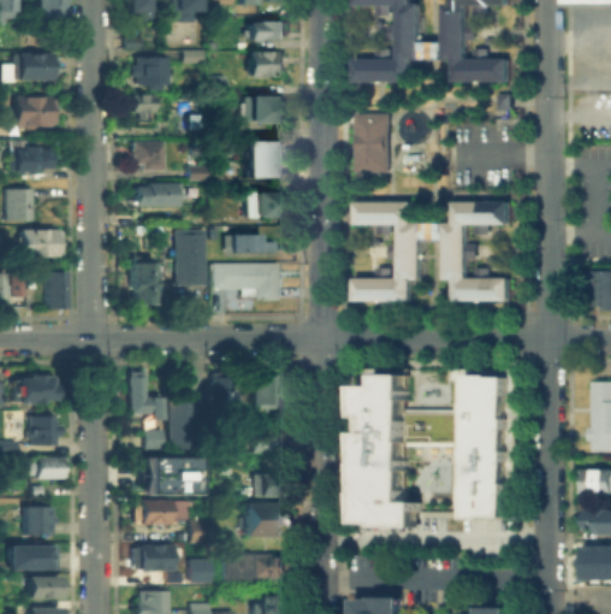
[(0,16),(0,0),(15,0),(15,16),(0,16)]
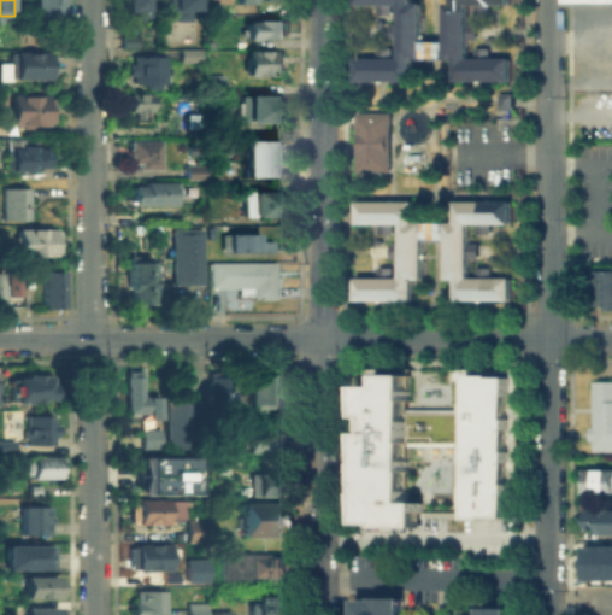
[(60,0),(60,21),(35,21),(35,0),(60,0)]
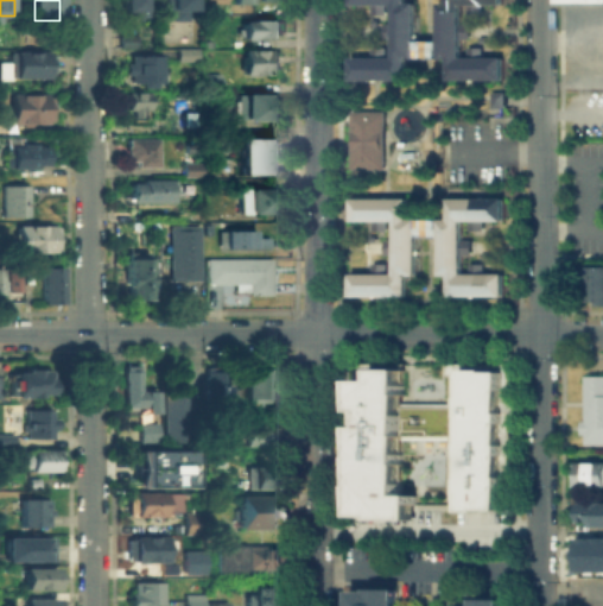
[(146,0),(146,19),(127,19),(127,0),(146,0)]
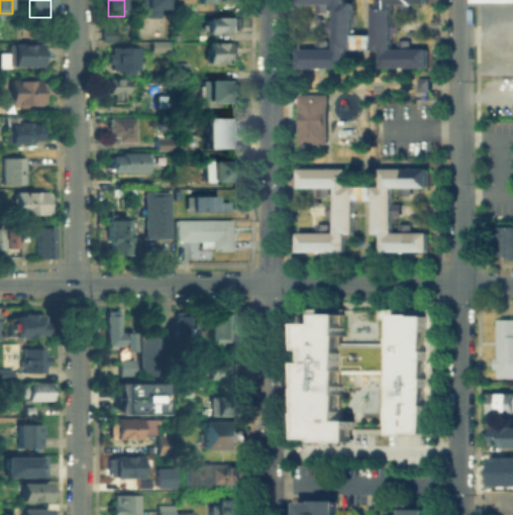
[(167,0),(167,13),(155,13),(155,17),(146,17),(146,0),(167,0)]
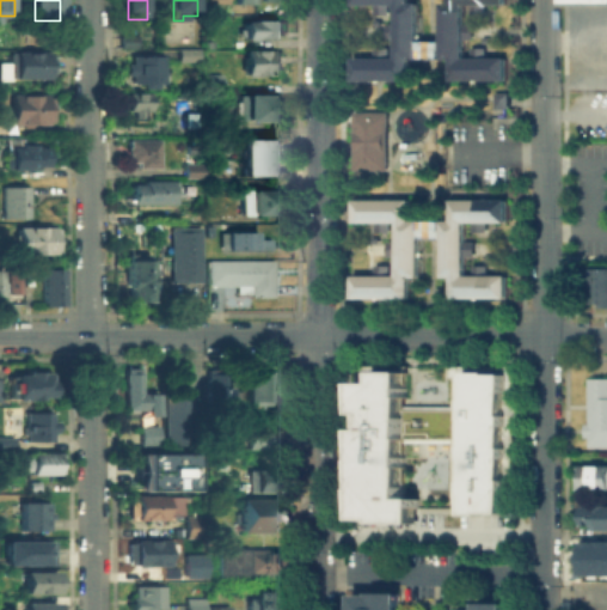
[(356,0),(414,0),(414,2),(421,2),(421,60),(416,60),(415,78),(379,78),(356,78),(356,58),(398,58),(398,6),(356,6),(356,0)]
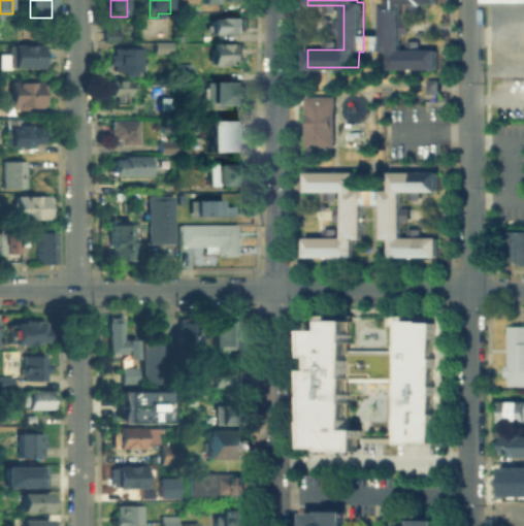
[(441,0),(441,2),(405,2),(405,47),(441,47),(441,67),(393,67),(393,48),(387,48),(387,0),(441,0)]
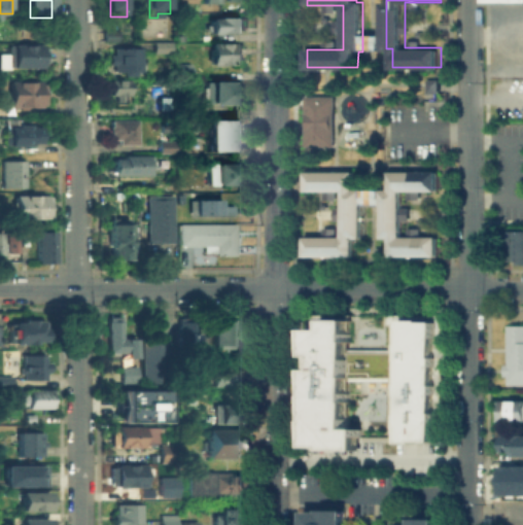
[(213,22),(245,22),(245,33),(213,33),(213,22)]
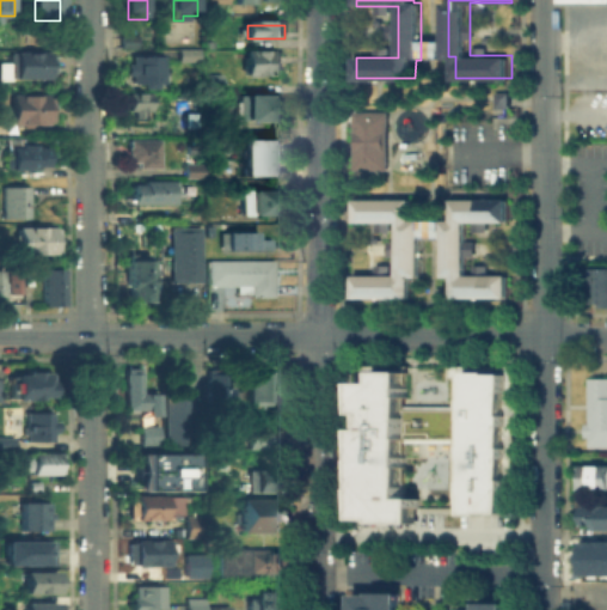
[(142,48),(126,48),(126,36),(142,36),(142,48)]
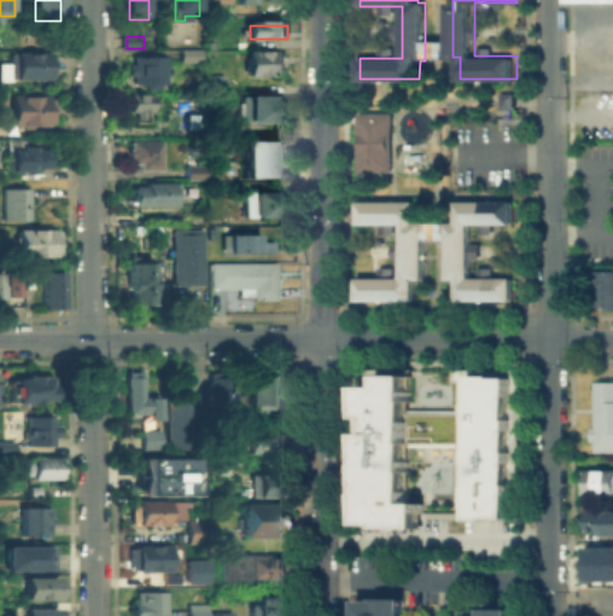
[(249,79),(249,52),(284,52),(284,79),(249,79)]
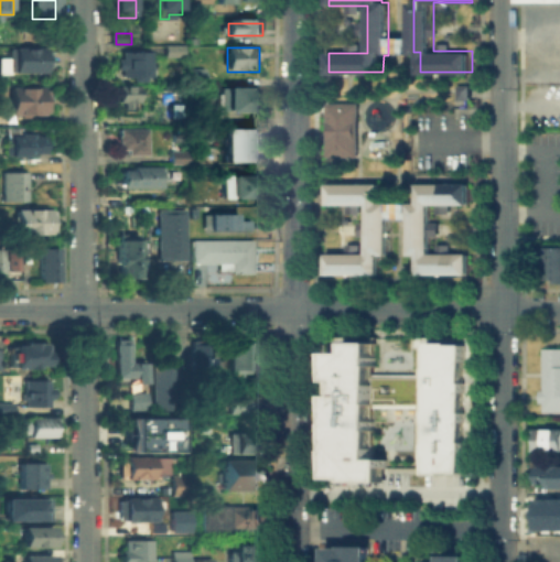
[(185,49),(185,58),(170,58),(170,49),(185,49)]
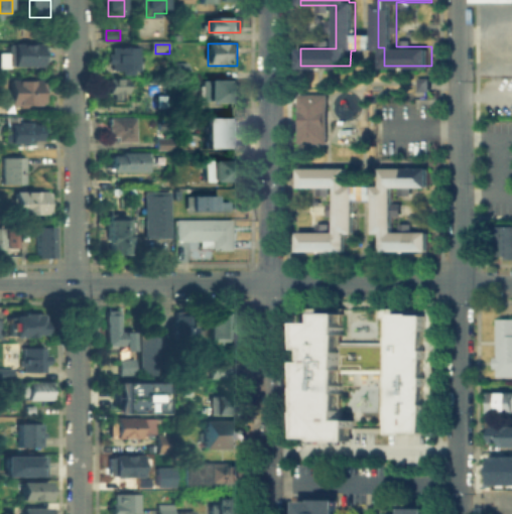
[(14,70),(14,45),(43,45),(43,70),(14,70)]
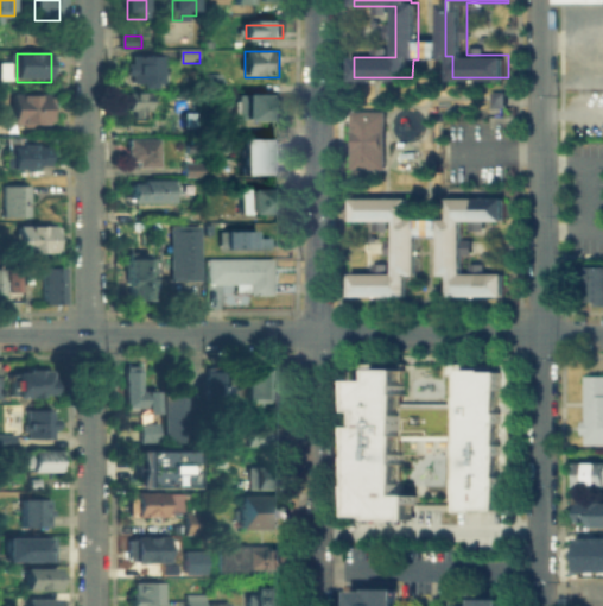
[(167,61),(167,87),(131,87),(131,60),(167,61)]
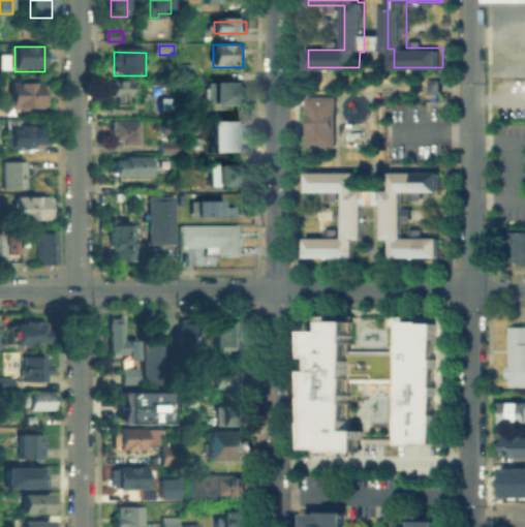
[(2,70),(2,54),(13,54),(13,71),(2,70)]
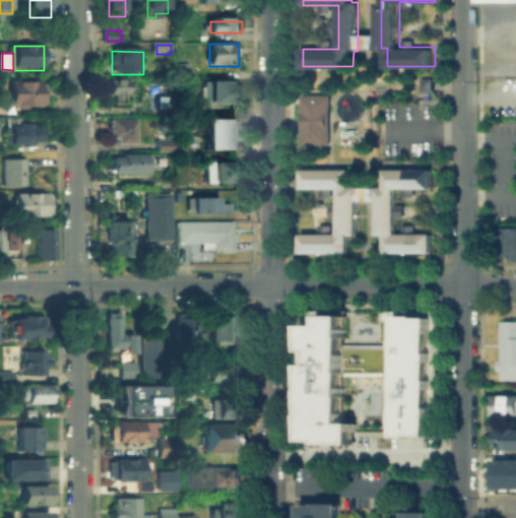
[(177,67),(191,67),(191,79),(177,78),(177,67)]
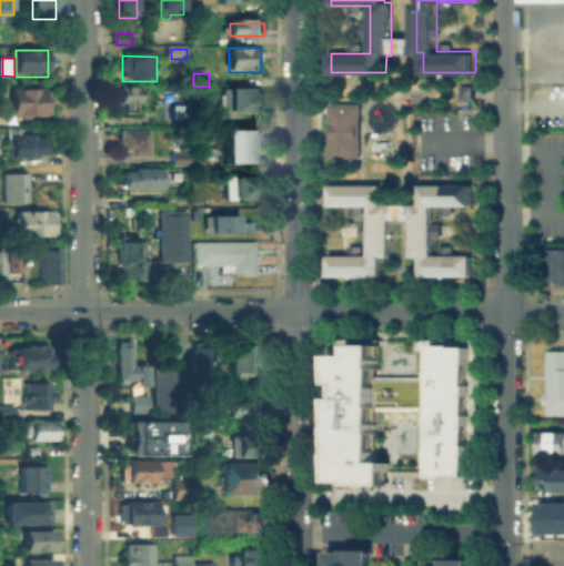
[(462,87),(474,87),(474,101),(462,101),(462,87)]
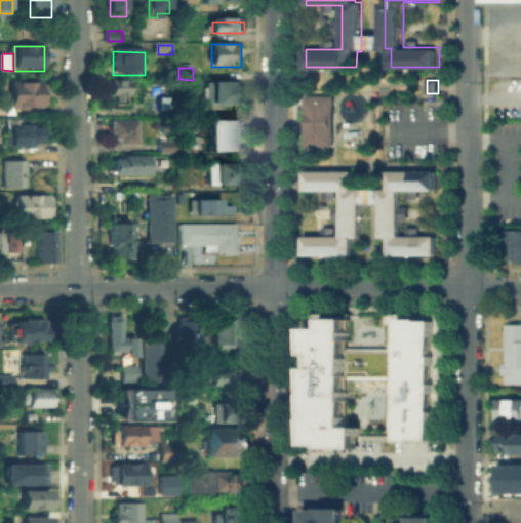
[(130,82),(130,109),(113,109),(114,82),(130,82)]
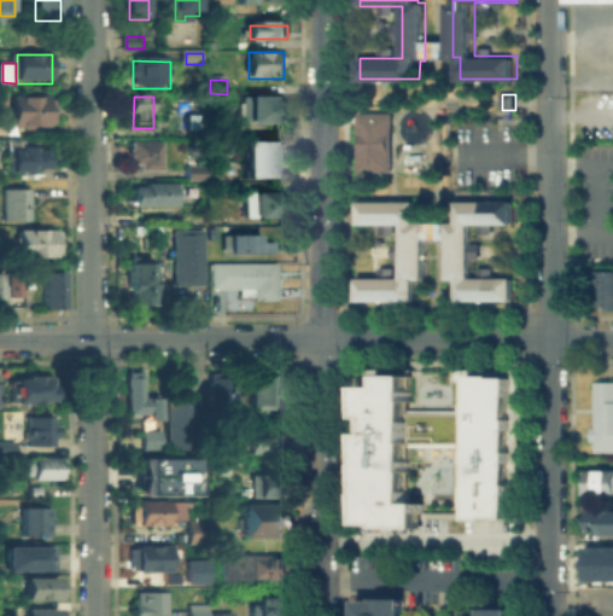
[(279,99),(279,122),(244,122),(244,99),(279,99)]
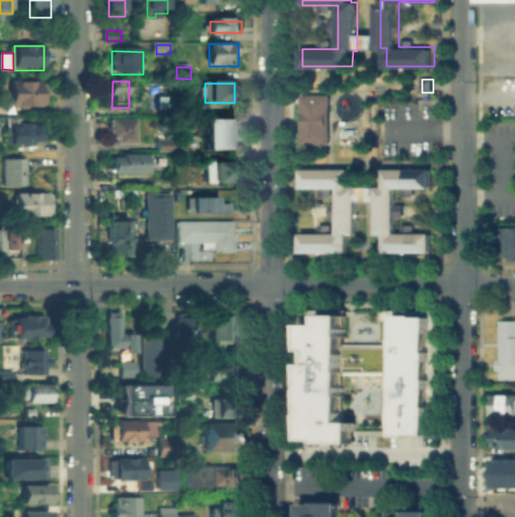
[(47,84),(47,106),(14,106),(14,84),(47,84)]
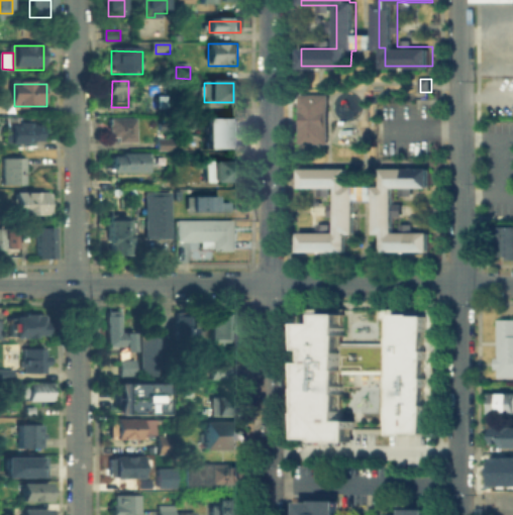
[(329,95),(329,144),(300,144),(300,95),(329,95)]
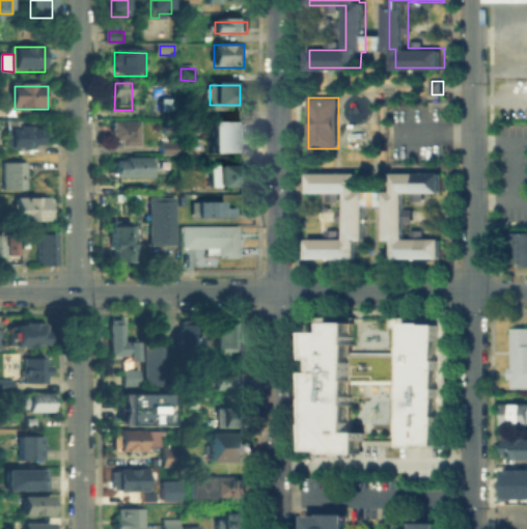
[(211,150),(211,121),(244,121),(244,151),(211,150)]
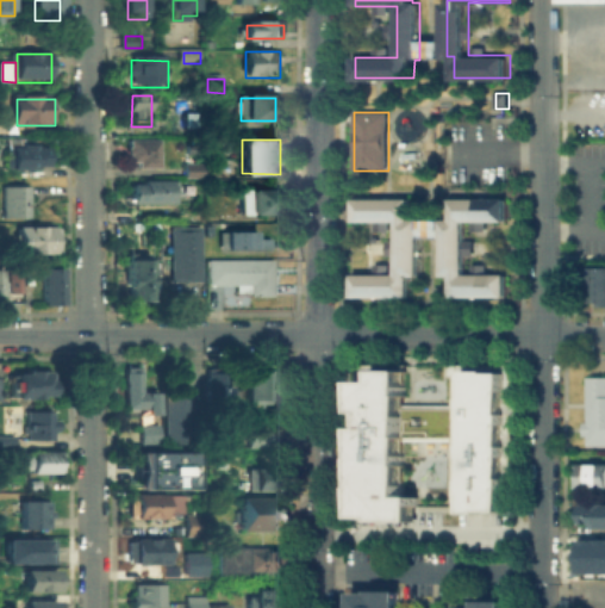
[(161,163),(161,171),(141,171),(141,163),(131,163),(131,141),(162,141),(161,163)]
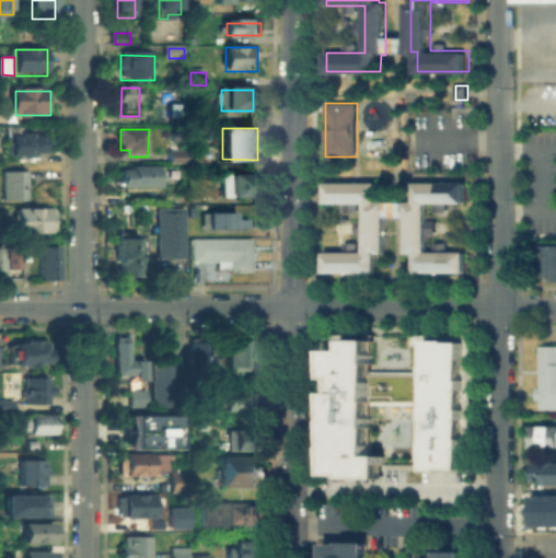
[(174,139),(174,130),(184,130),(184,139),(174,139)]
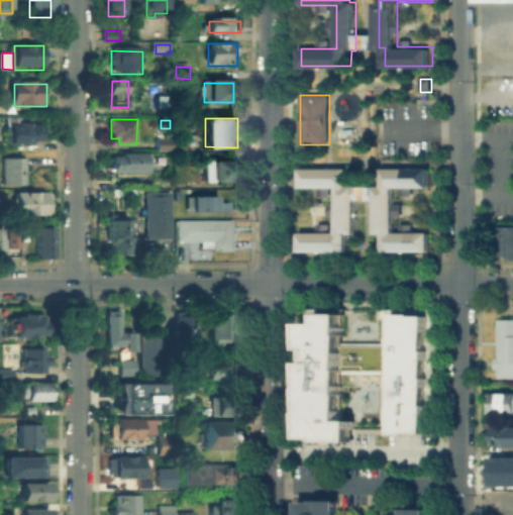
[(32,145),(12,145),(12,128),(17,128),(17,125),(41,125),(41,142),(32,142),(32,145)]
